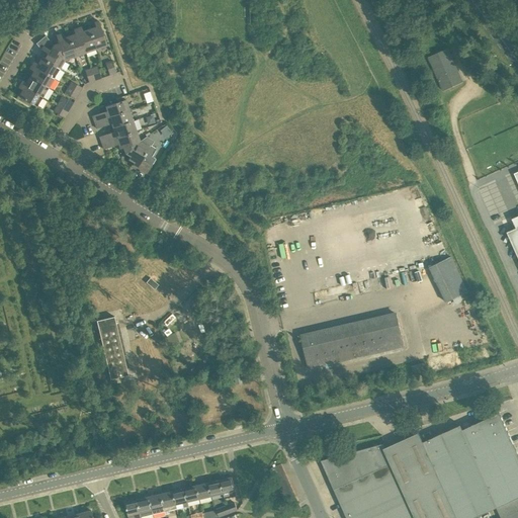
[(88,29),(95,50),(106,46),(98,20),(94,22),(95,26),(88,29)]
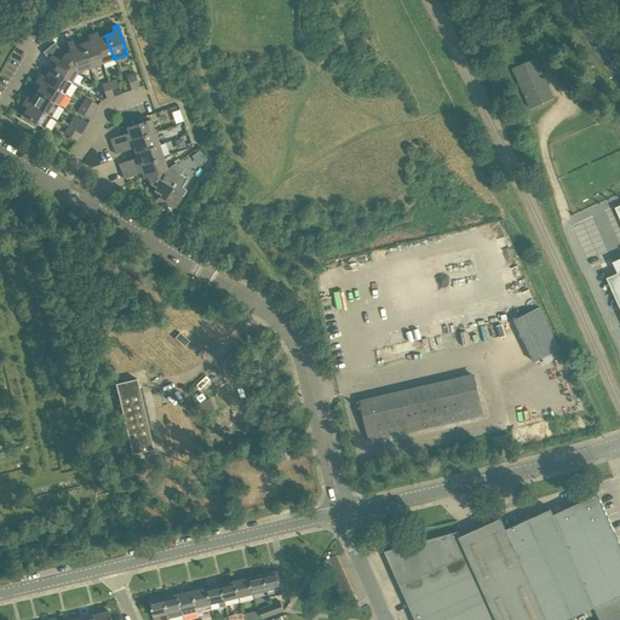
[(114,59),(105,35),(98,38),(96,32),(92,34),(102,63),(114,59)]
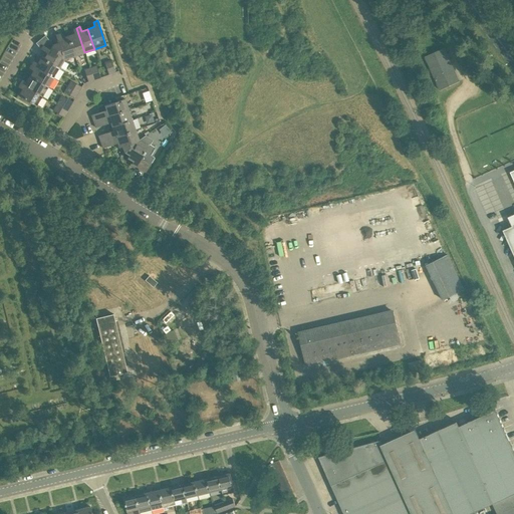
[(74,33),(67,36),(74,56),(84,52),(76,28),(72,29),(74,33)]
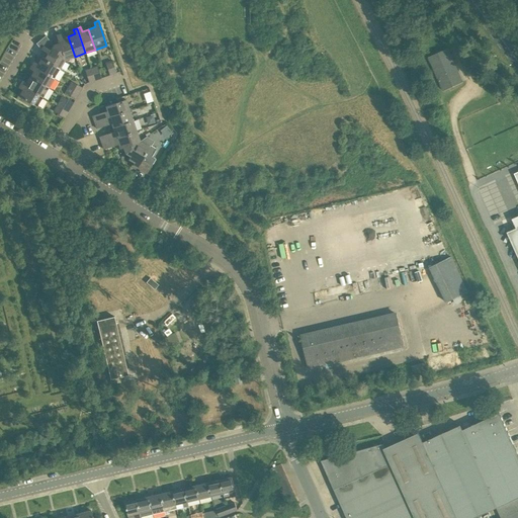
[(75,57),(68,36),(61,38),(60,33),(56,35),(59,42),(53,45),(64,61),(75,57)]
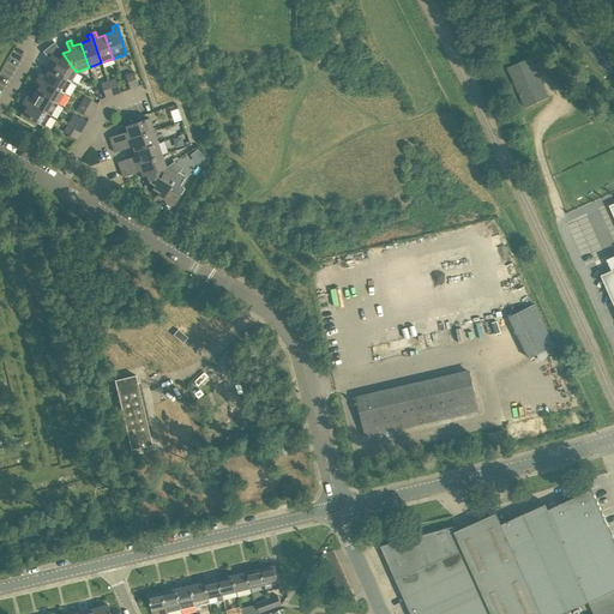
[(76,72),(62,53),(53,42),(42,52),(48,58),(53,61),(48,68),(70,82),(76,72)]
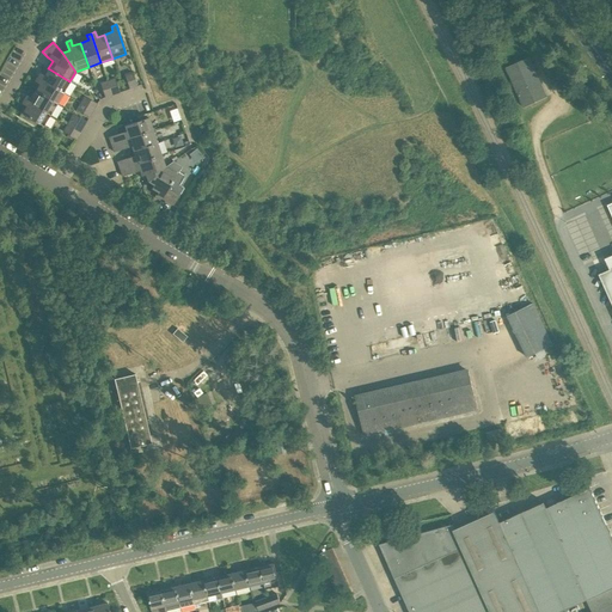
[(524,108),(546,97),(528,57),(506,67),(524,108)]
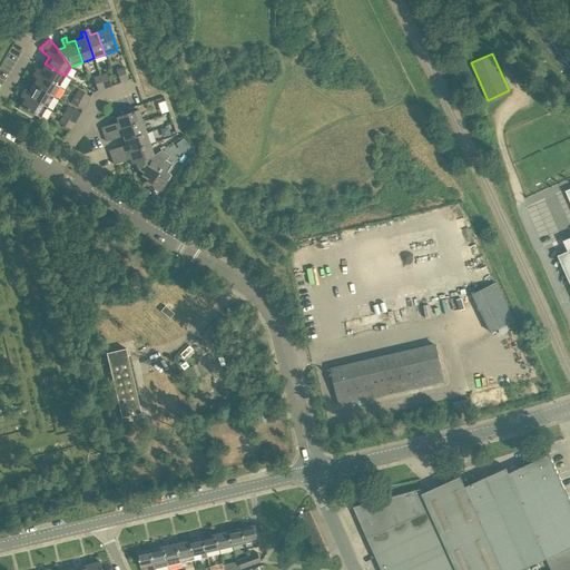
[(65,76),(45,64),(41,70),(36,68),(33,71),(59,86),(65,76)]
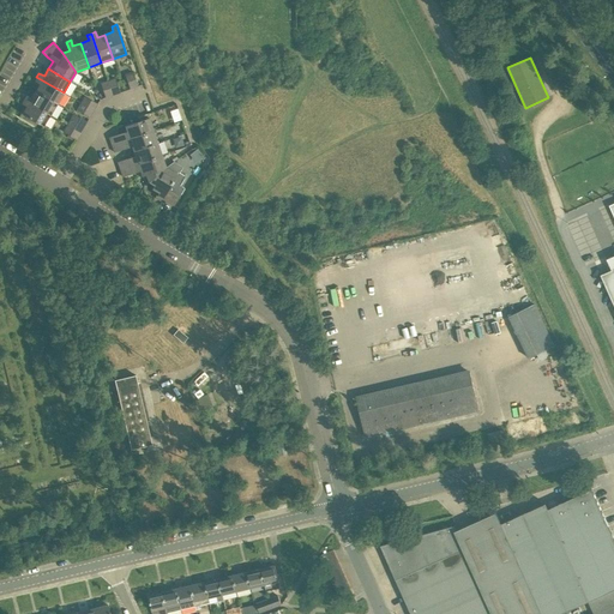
[(131,89),(137,86),(132,73),(125,76),(131,89)]
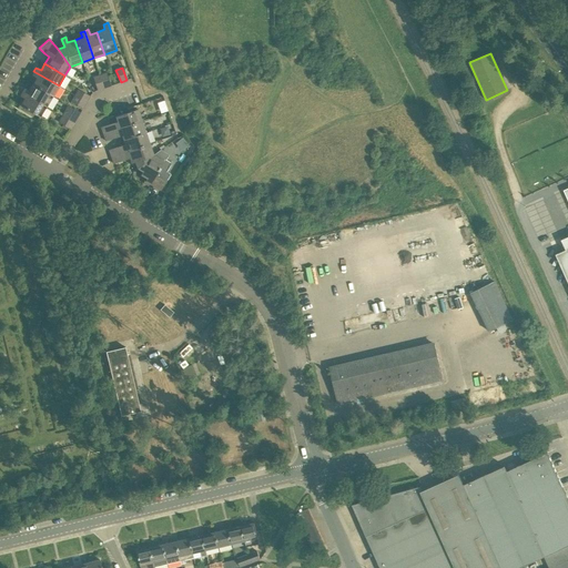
[(59,85),(33,71),(32,74),(37,78),(32,84),(52,95),(59,85)]
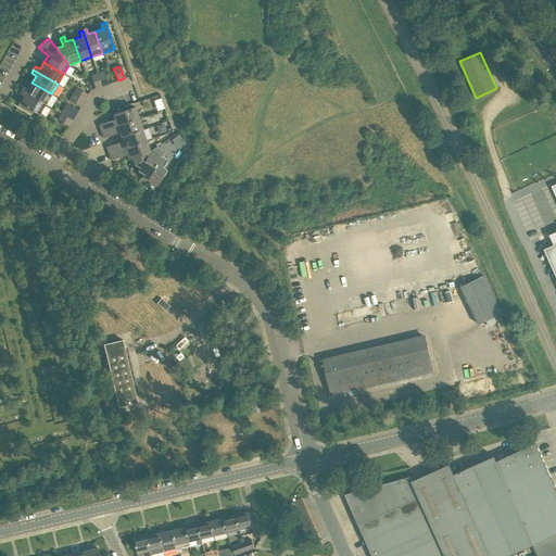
[(98,74),(102,86),(109,84),(103,72),(98,74)]
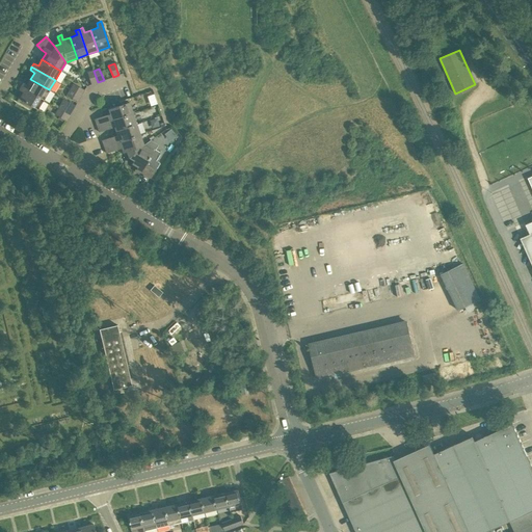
[(98,82),(94,71),(87,73),(91,85),(98,82)]
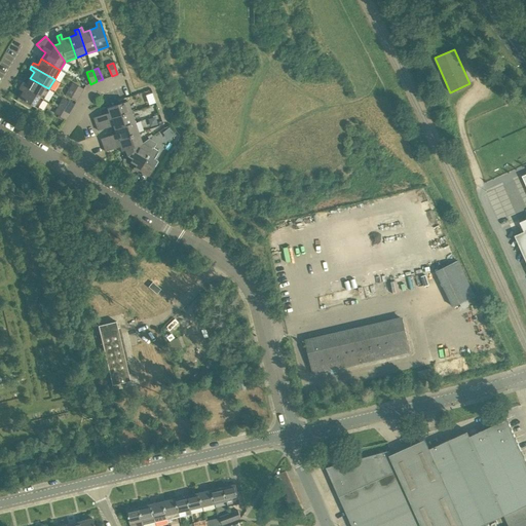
[(48,88),(30,78),(27,84),(22,81),(20,84),(42,99),(48,88)]
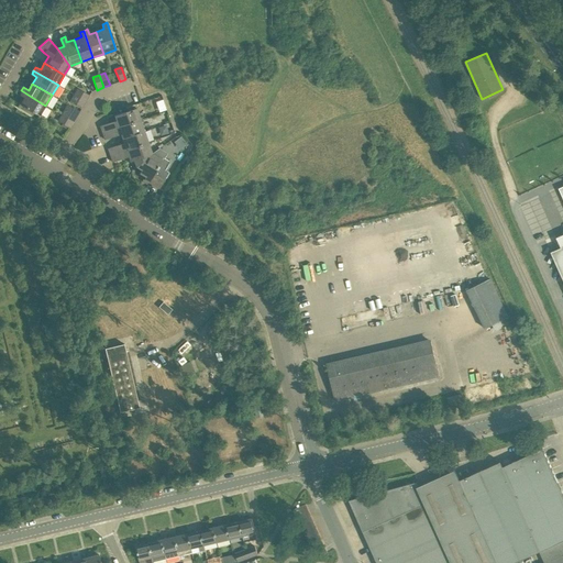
[(77,88),(74,95),(86,101),(89,96),(77,88)]
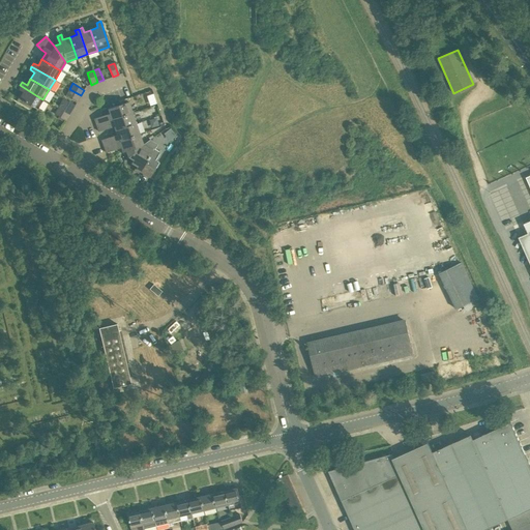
[(42,99),(20,85),(19,88),(23,91),(19,97),(37,109),(42,99)]
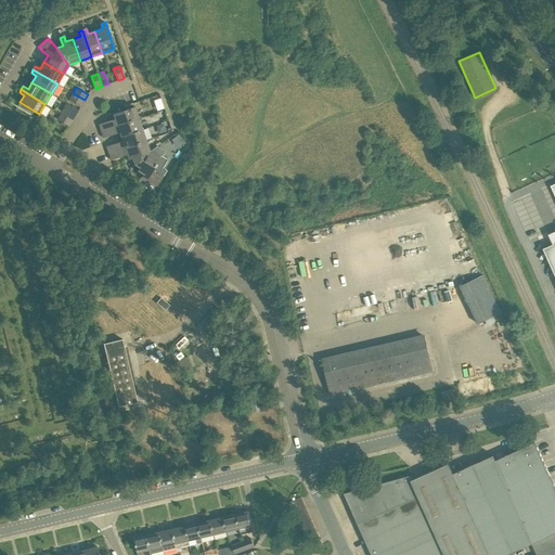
[(85,100),(73,93),(69,99),(80,105),(85,100)]
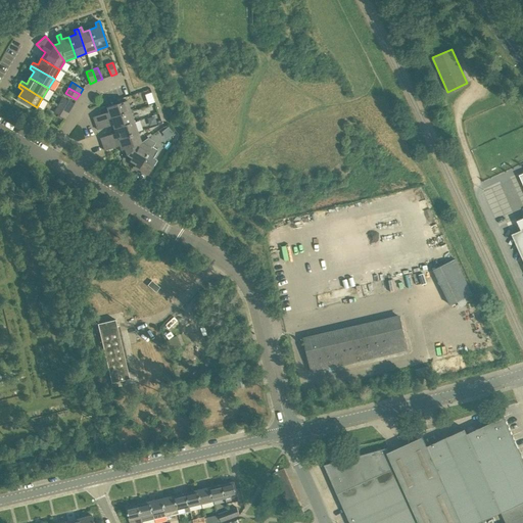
[(57,106),(67,113),(72,107),(60,101),(57,106)]
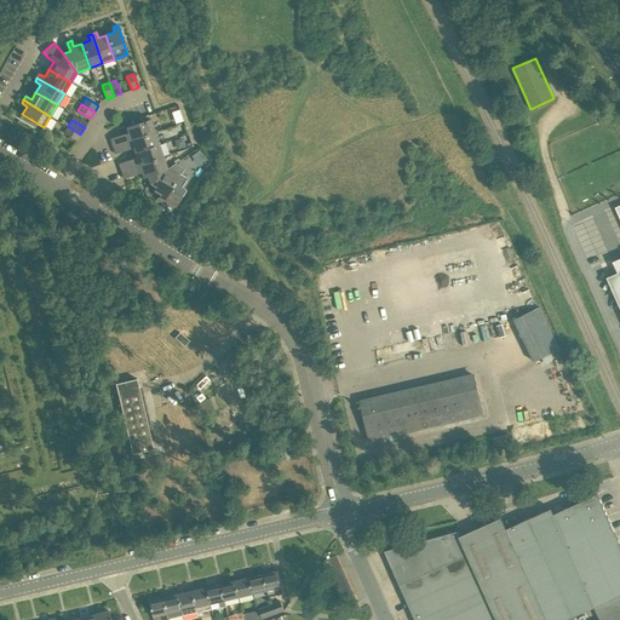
[(113,147),(155,132),(150,120),(126,127),(127,133),(110,139),(113,147)]
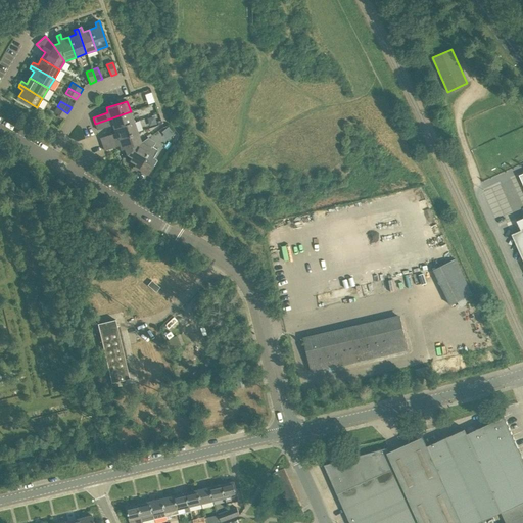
[(67,113),(57,106),(54,111),(64,119),(67,113)]
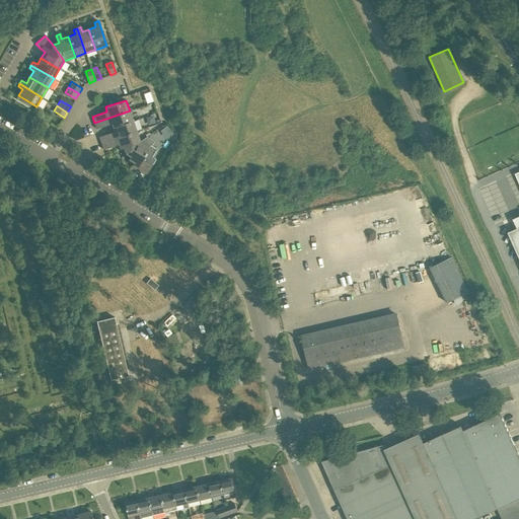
[(133,121),(130,110),(94,123),(96,129),(110,124),(113,128),(133,121)]
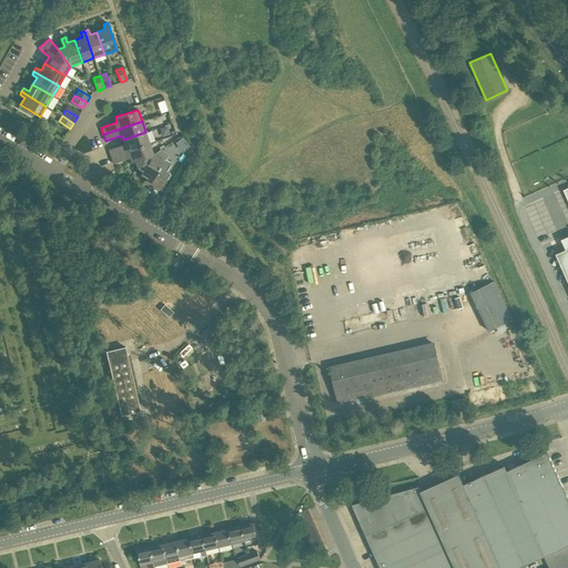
[(145,132),(123,140),(124,144),(109,150),(111,156),(150,144),(145,132)]
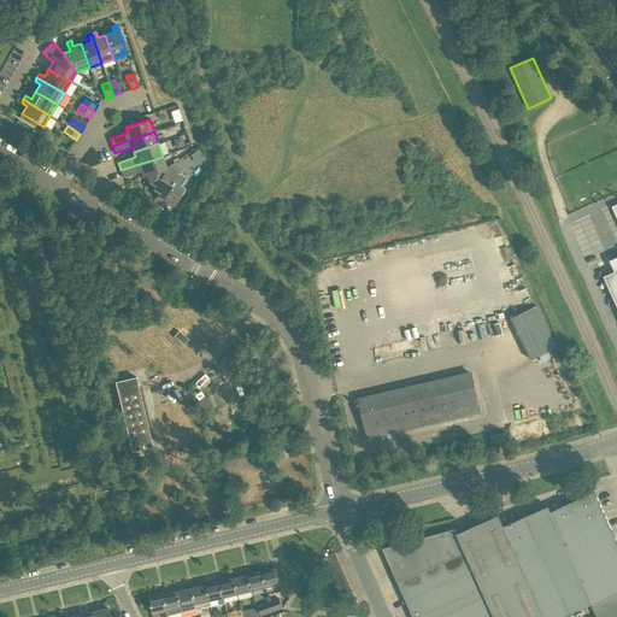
[(198,151),(192,156),(197,163),(204,157),(198,151)]
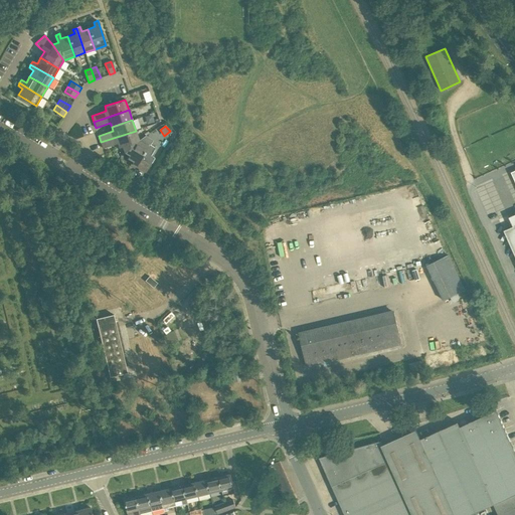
[(124,153),(139,141),(136,131),(101,142),(103,148),(117,143),(119,148),(122,147),(124,153)]
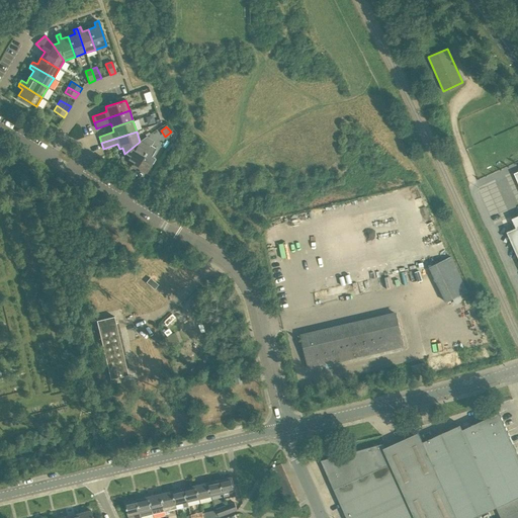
[(152,157),(156,149),(150,146),(149,147),(140,142),(124,154),(131,157),(128,160),(134,163),(133,166),(147,174),(156,159),(152,157)]
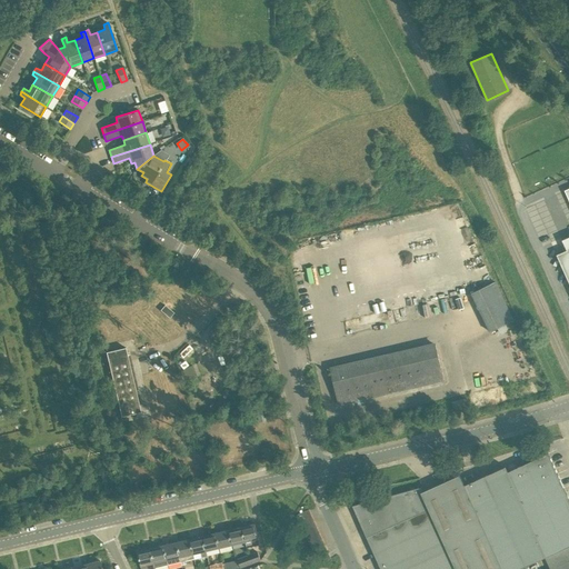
[(557,256),(568,282),(568,189),(565,191),(568,200),(568,237),(562,240),(567,251),(557,256)]
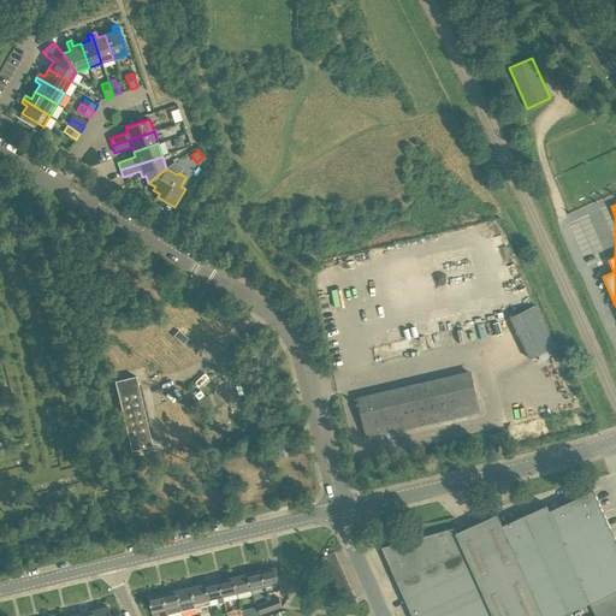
[(509,313),(527,356),(554,347),(535,303),(509,313)]
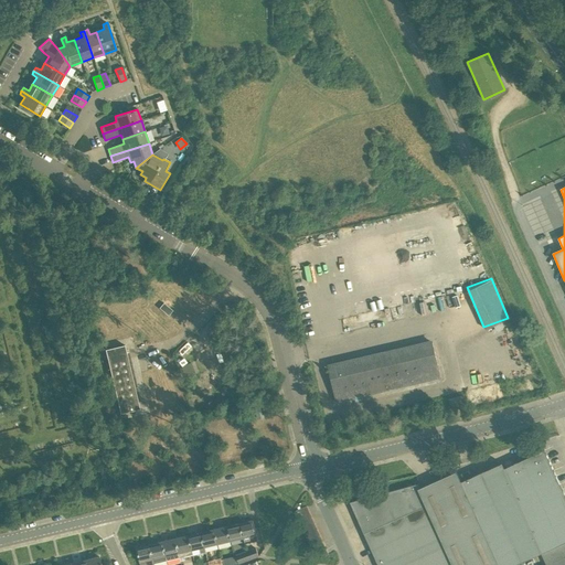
[(425,297),(427,308),(447,305),(446,294),(425,297)]
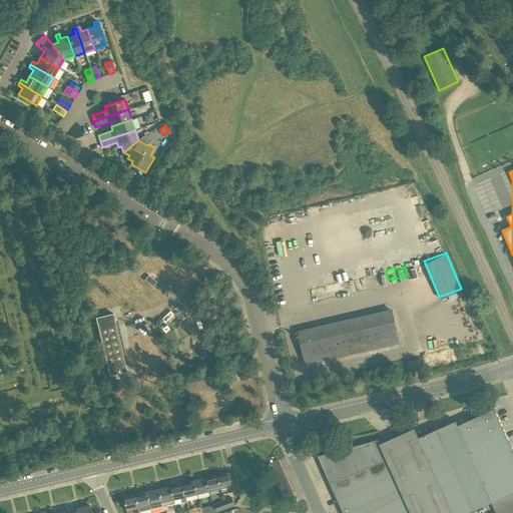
[(156,282),(148,275),(144,280),(152,287),(156,282)]
